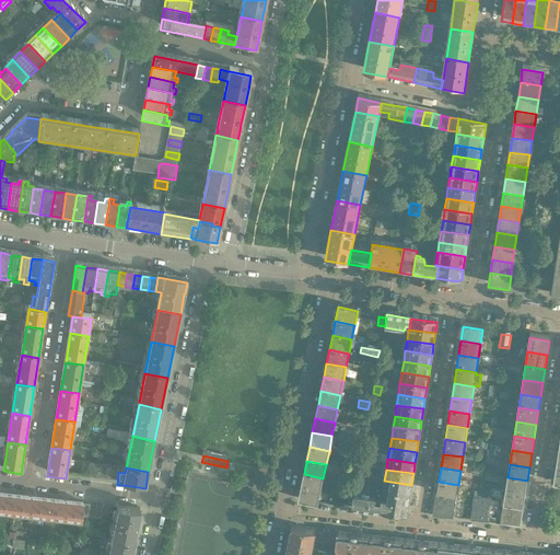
[(323,478),(304,474),(301,488),(321,493),(323,478)]
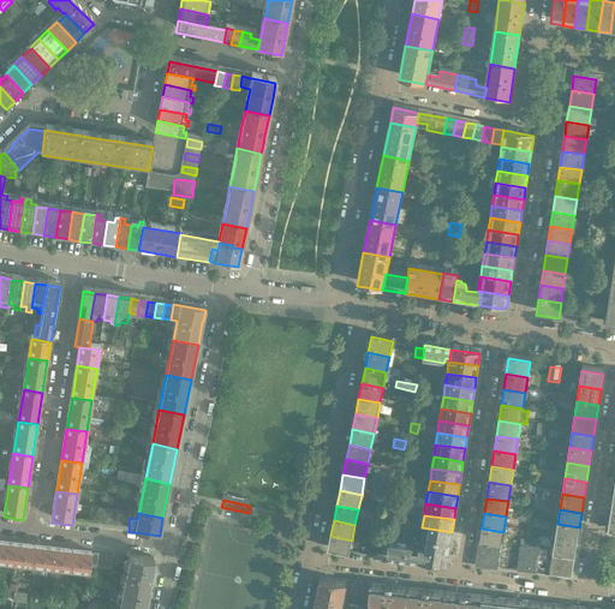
[(579,527),(557,524),(555,539),(577,543),(579,527)]
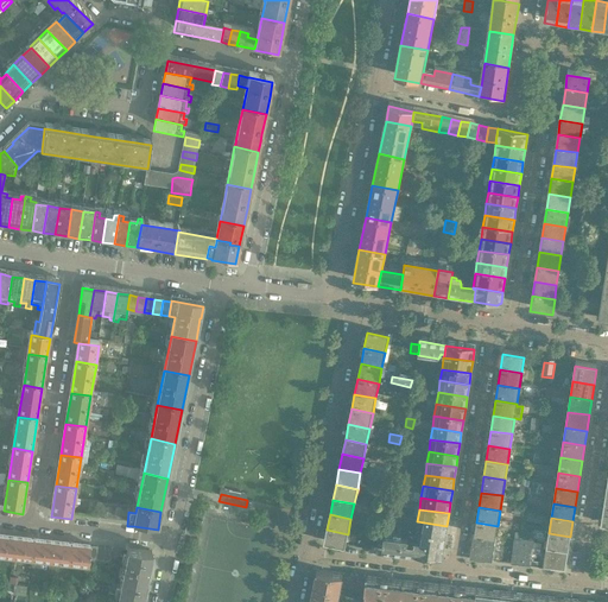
[(447,526),(417,521),(416,532),(445,537),(447,526)]
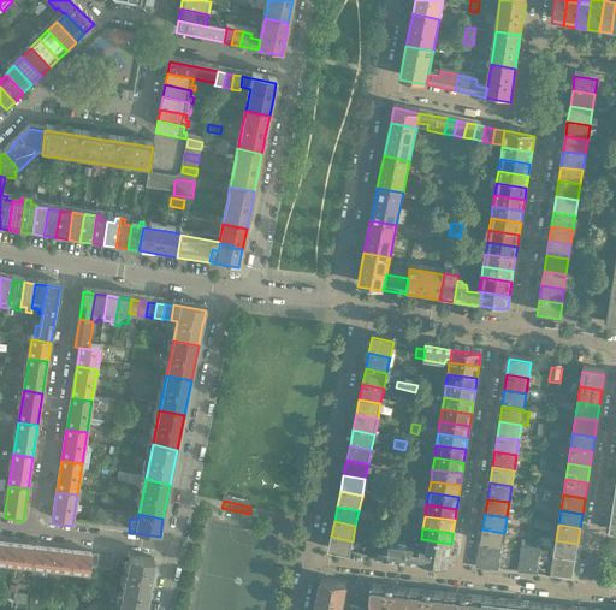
[(504,533),(483,529),(480,545),(502,548),(504,533)]
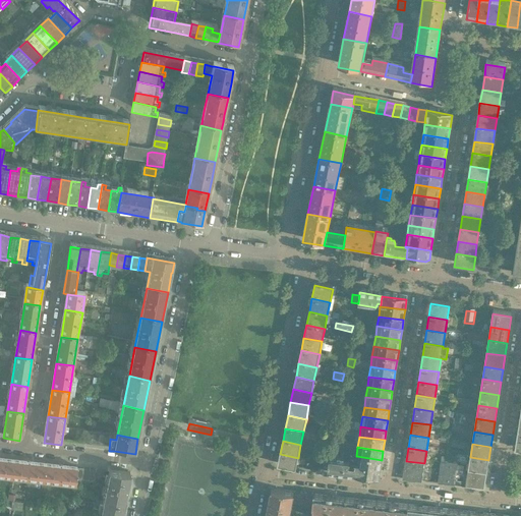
[(298,458),(280,454),(277,467),(295,471),(298,458)]
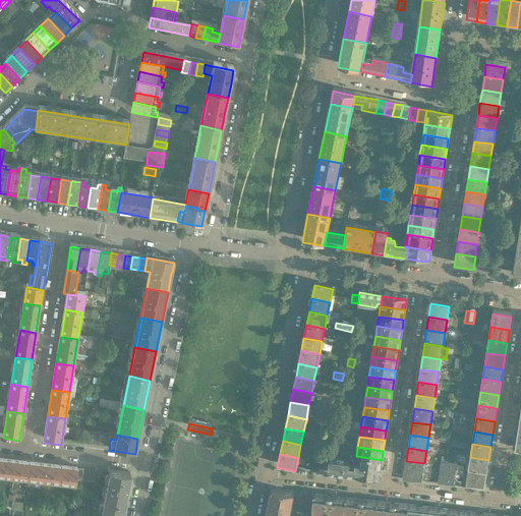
[(382,460),(356,456),(354,466),(380,470),(382,460)]
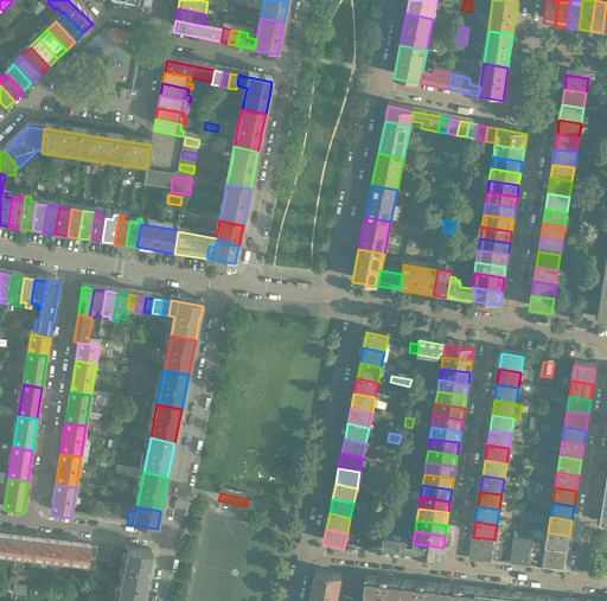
[(569,536),(548,532),(545,548),(567,551),(569,536)]
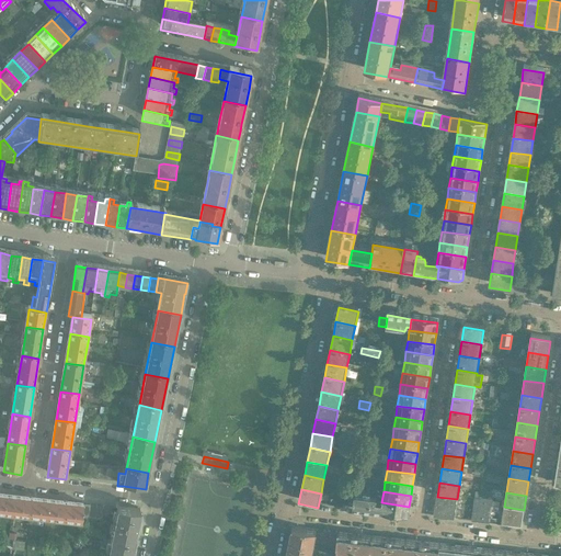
[(457,499),(437,497),(433,521),(453,523),(457,499)]
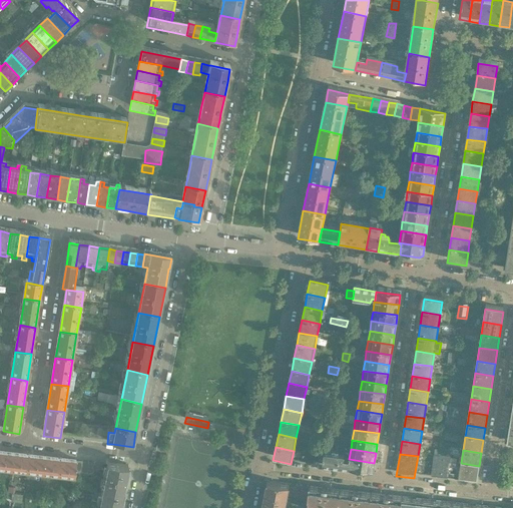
[(0,455),(0,471),(11,473),(13,457),(0,455)]
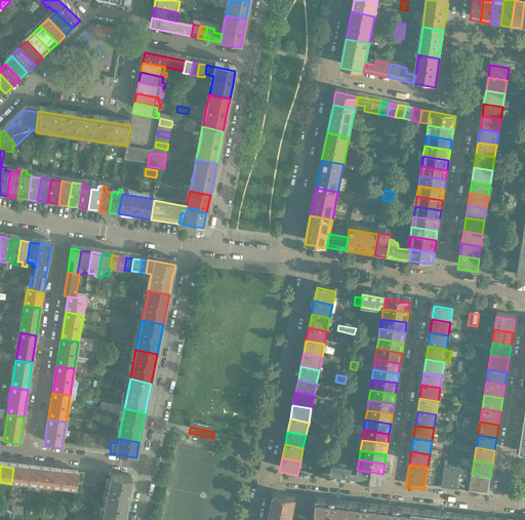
[(352,469),(331,466),(331,467),(330,473),(330,478),(356,481),(357,473),(351,473),(352,469)]
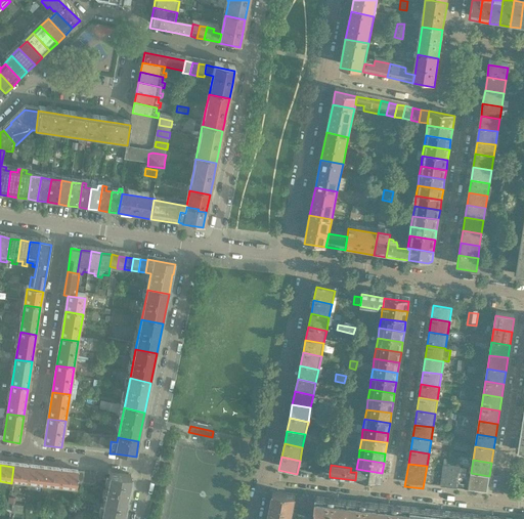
[(11,483),(44,487),(46,471),(13,467),(11,483)]
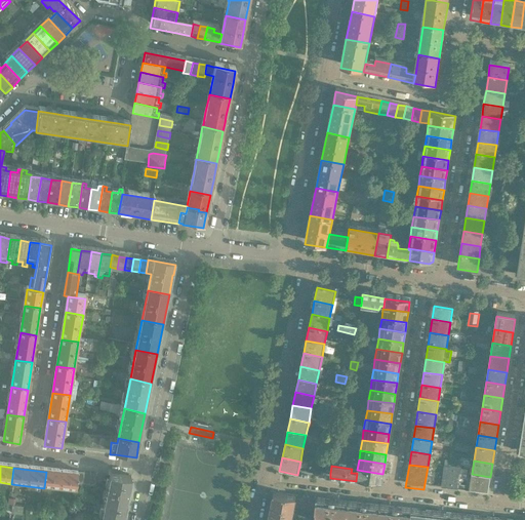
[(382,474),(357,470),(357,473),(356,481),(380,484),(382,474)]
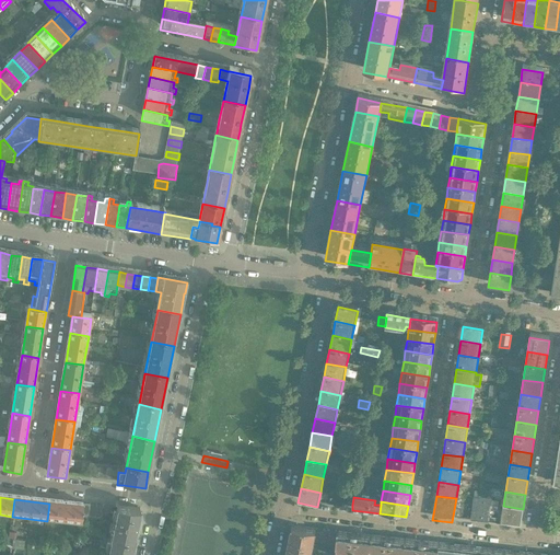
[(489,527),(492,505),(492,504),(477,501),(474,501),(470,524),(489,527)]
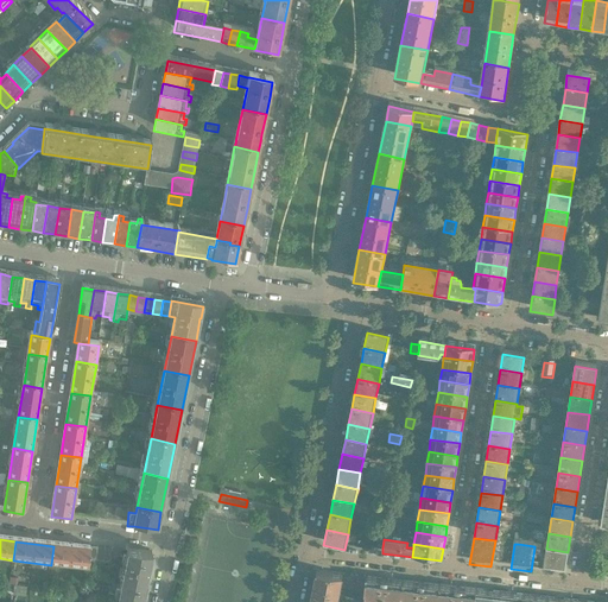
[(54,546),(51,565),(88,570),(89,564),(90,551),(54,546)]
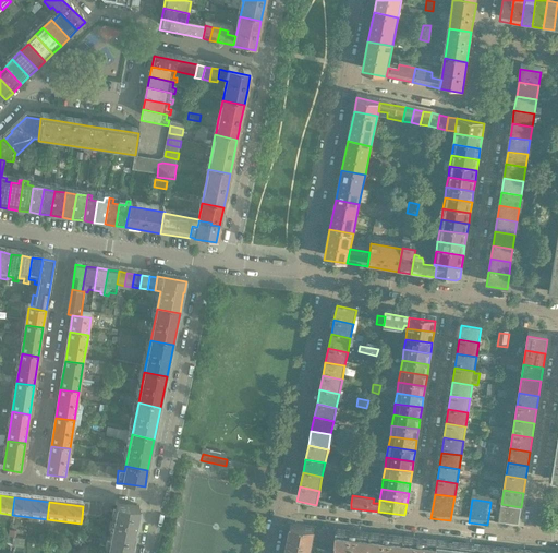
[(521,507),(501,504),(498,526),(518,528),(521,507)]
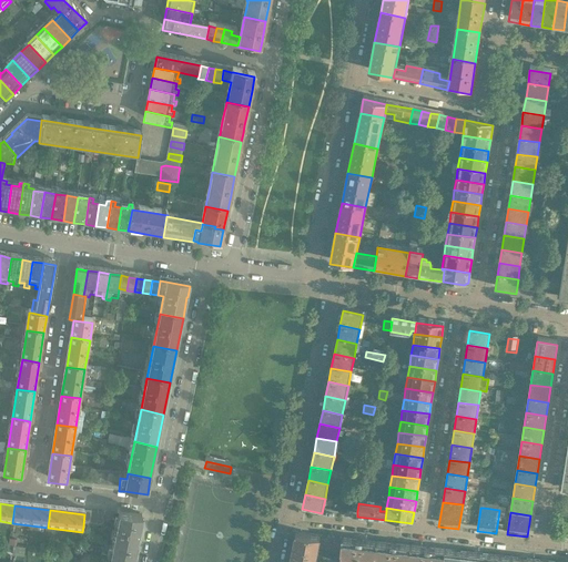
[(83,527),(91,528),(92,515),(84,514),(83,527)]
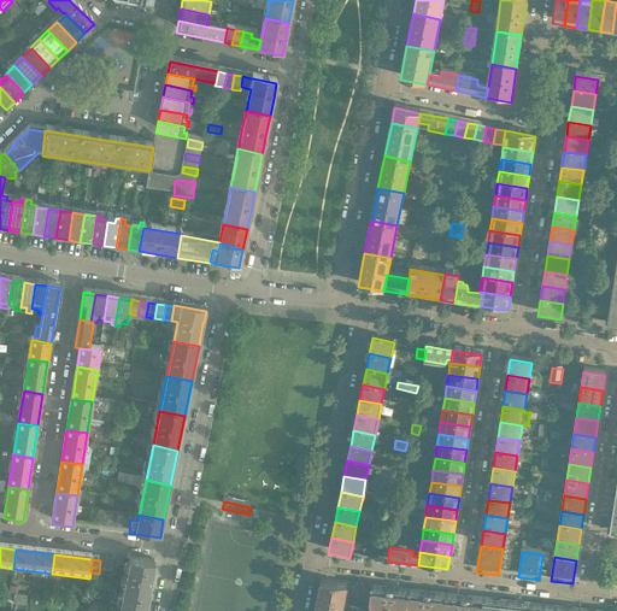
[(99,574),(109,575),(110,560),(100,560),(99,574)]
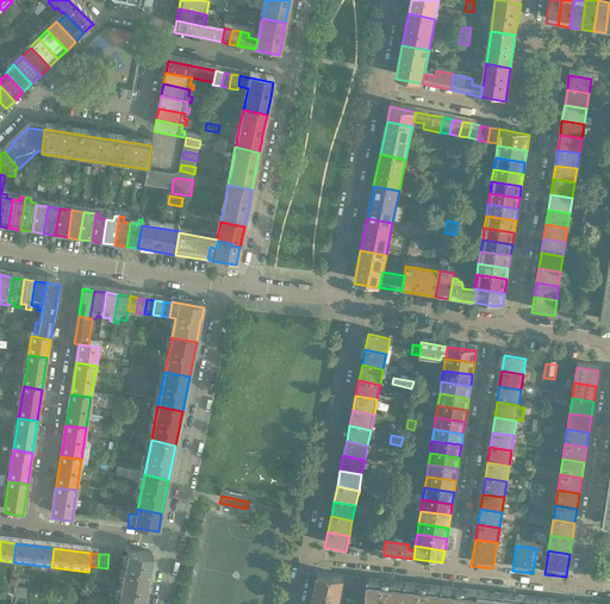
[(107,568),(124,571),(126,556),(109,554),(107,568)]
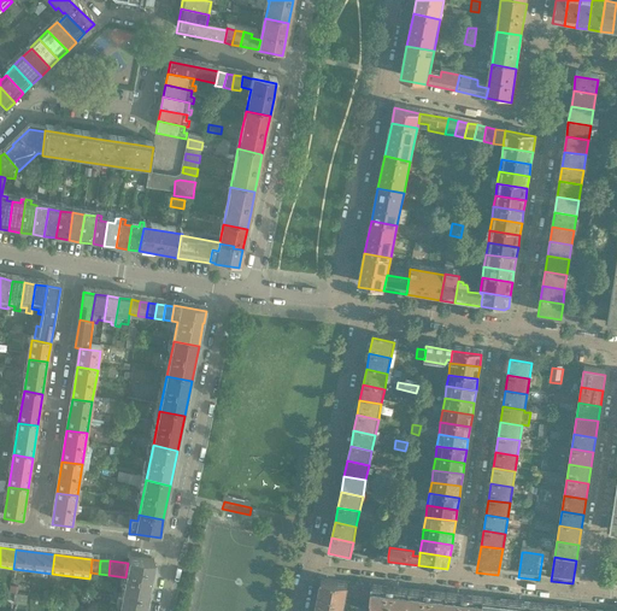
[(122,595),(147,600),(154,565),(129,563),(128,563),(125,577),(122,595)]
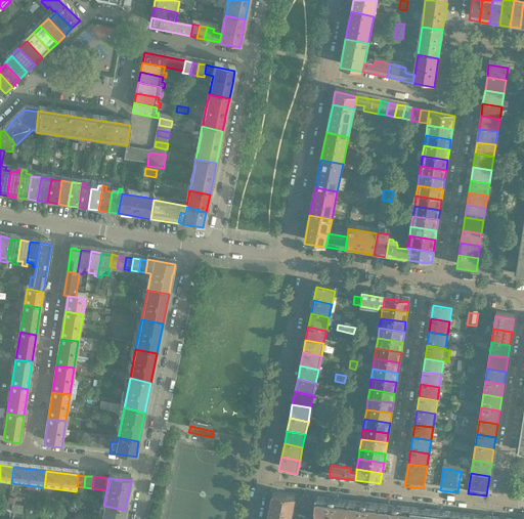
[(292,513),(295,499),(273,495),(270,510),(292,514),(292,513)]
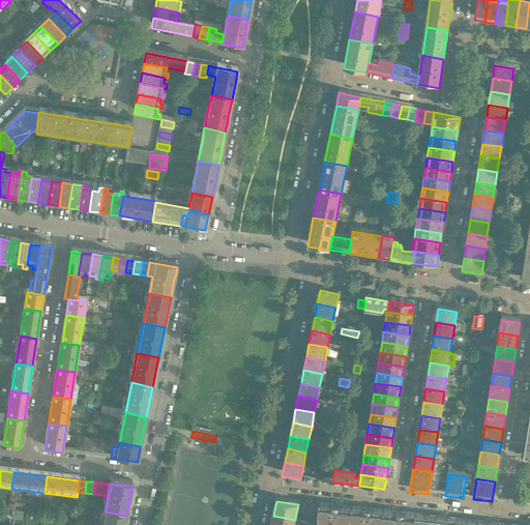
[(317,521),(319,506),(298,504),(295,519),(317,521)]
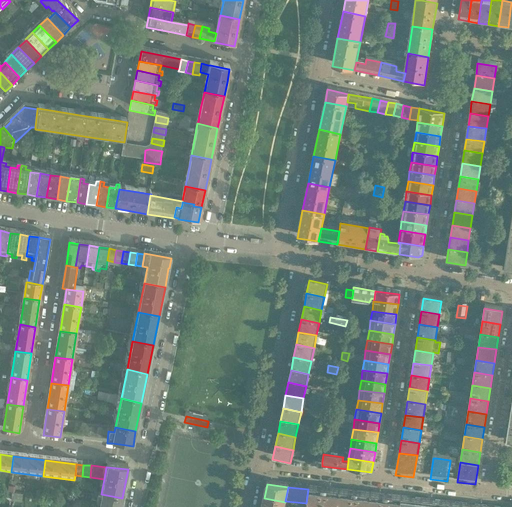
[(321,506),(323,491),(308,489),(306,503),(306,505),(306,506),(321,506)]
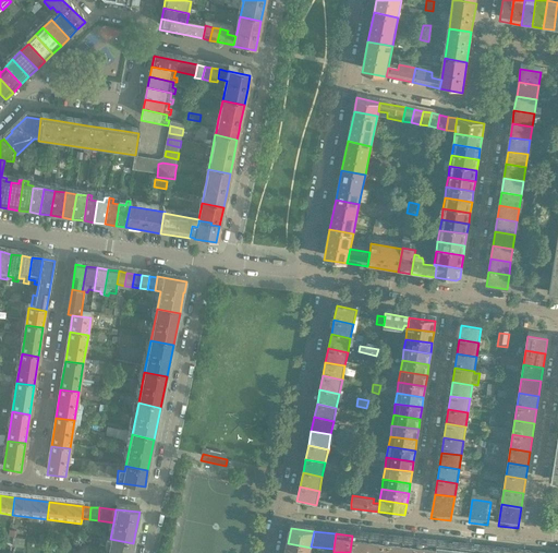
[(367,552),(370,537),(352,536),(350,552),(367,552)]
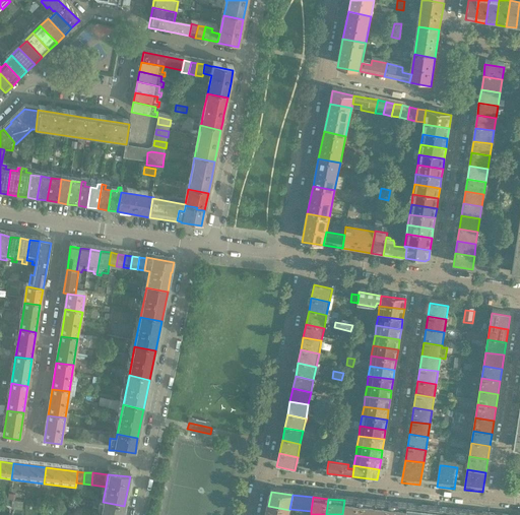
[(359,514),(360,502),(344,500),(342,514),(359,514)]
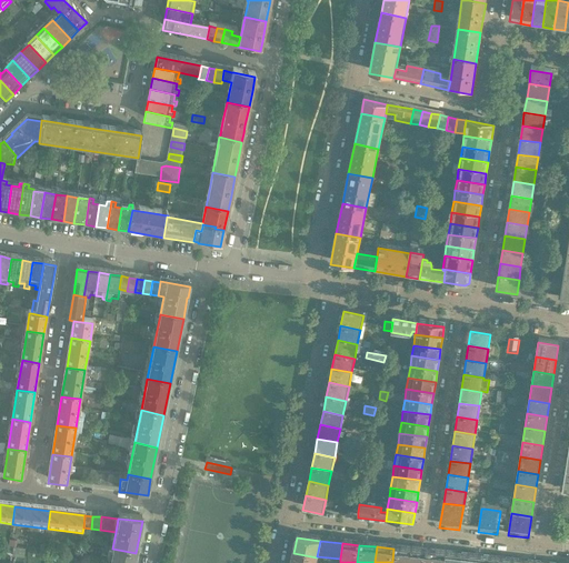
[(112,549),(109,562),(133,562),(136,553),(112,549)]
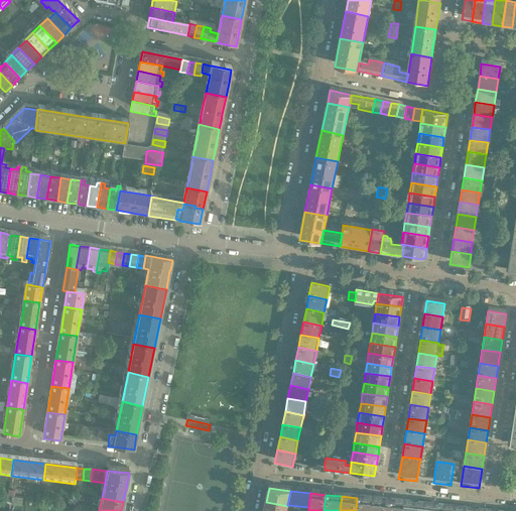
[(372,510),(373,500),(357,498),(356,510),(372,510)]
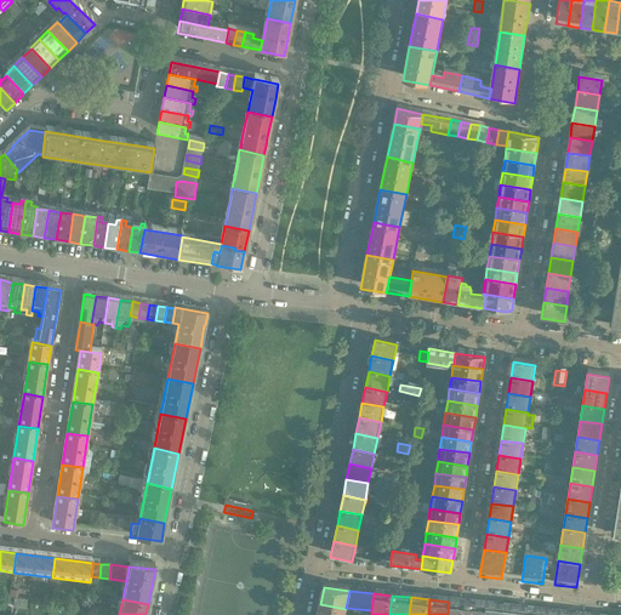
[(466,614),(467,604),(449,602),(448,614),(466,614)]
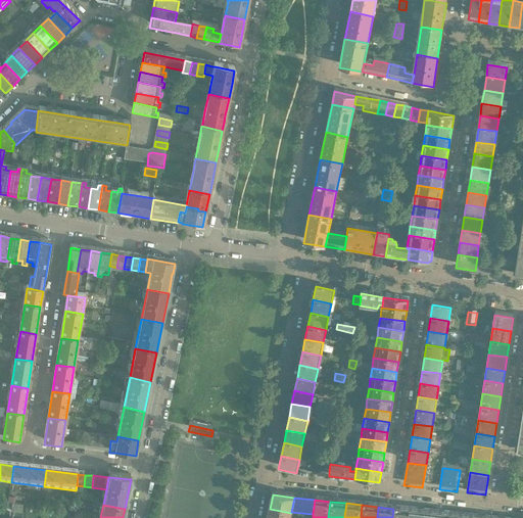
[(290,517),(291,513),(270,509),(269,517),(290,517)]
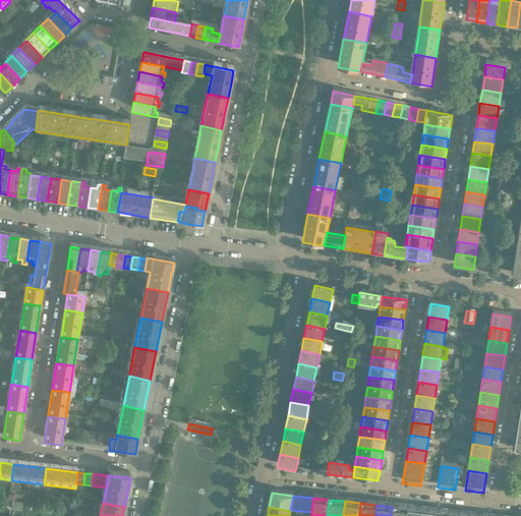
[(407,515),(408,509),(392,507),(391,515),(407,515)]
